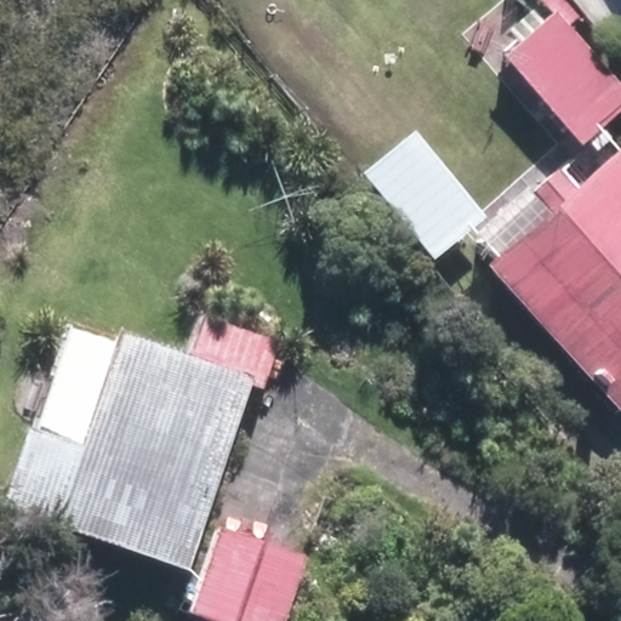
[(507,58),(581,146),(620,112),(620,87),(558,15),(507,58)]
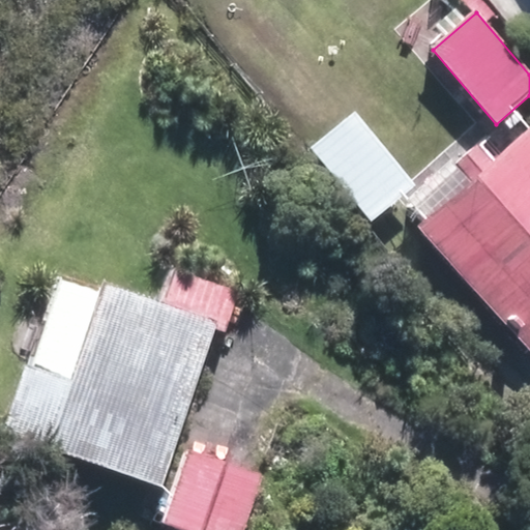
[(308,149),(371,224),(415,185),(354,111),(308,149)]
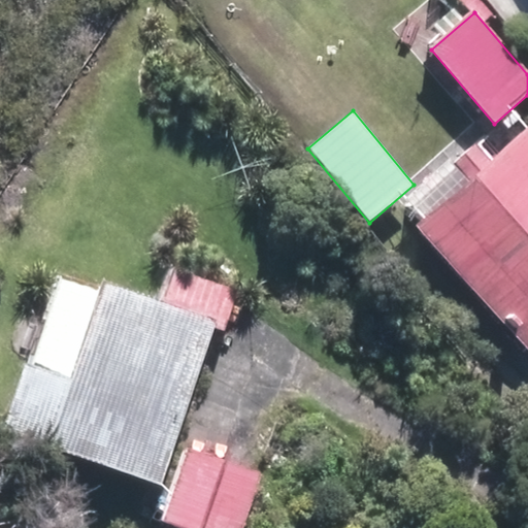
[(416,228),(527,354),(527,127),(489,162),(473,144),(450,164),(467,183),(416,228)]
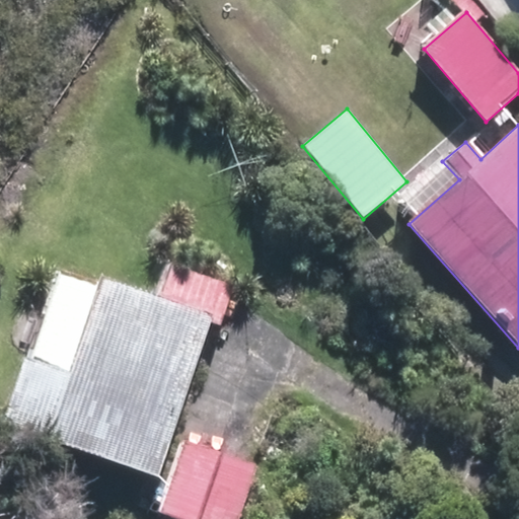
[(2,427),(160,477),(210,322),(221,325),(233,284),(167,264),(157,295),(102,277),(99,285),(52,269),(2,427)]
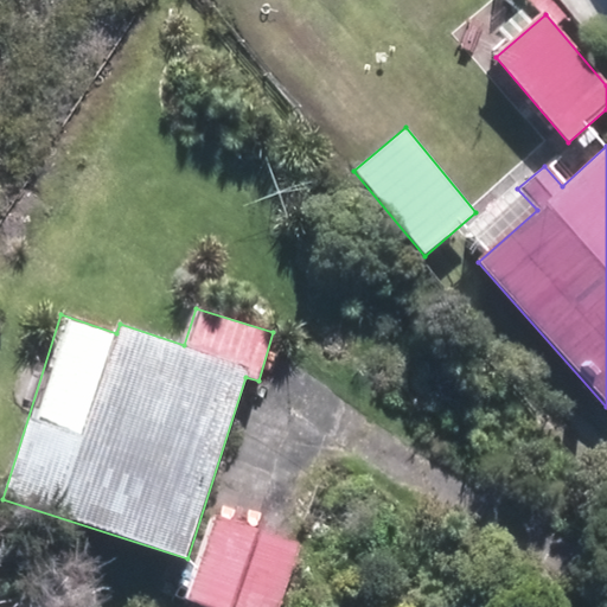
[(183,599),(204,606),(276,606),(299,548),(213,516),(183,599)]
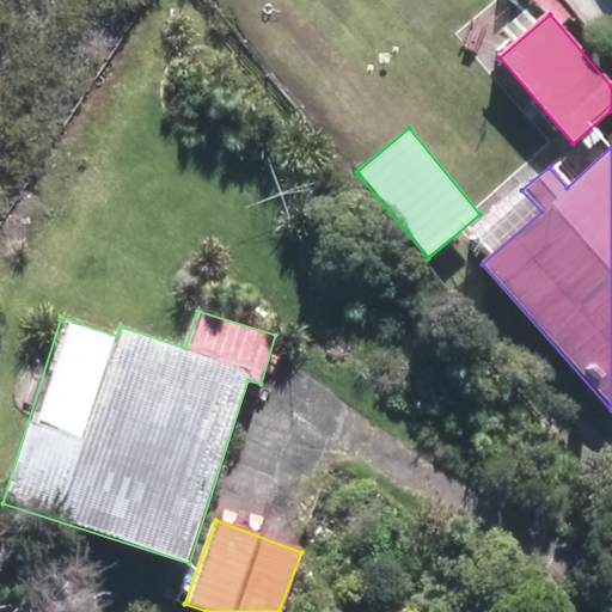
All buildings are outlined.
